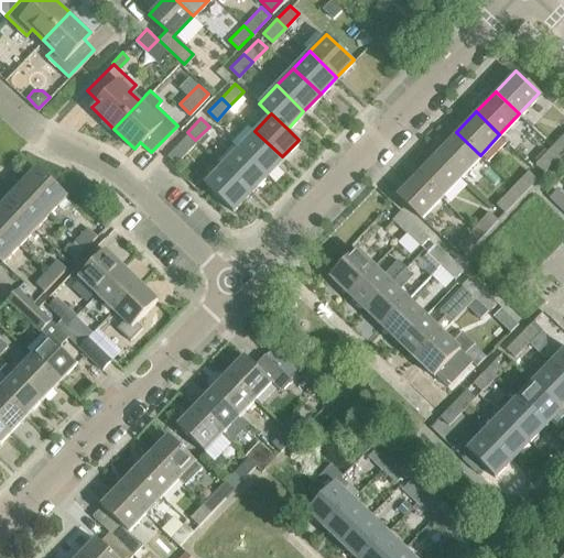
[(255,131),(238,148),(266,174),(282,156),(255,131)]
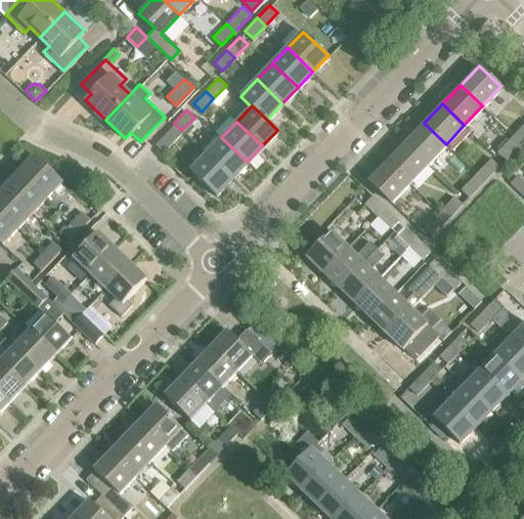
[(523,122),(512,135),(520,142),(523,137),(523,122)]
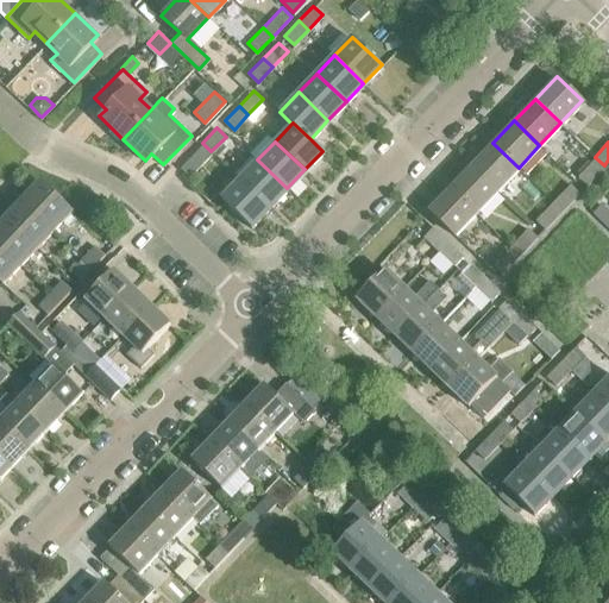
[(211,151),(202,143),(180,167),(188,175),(211,151)]
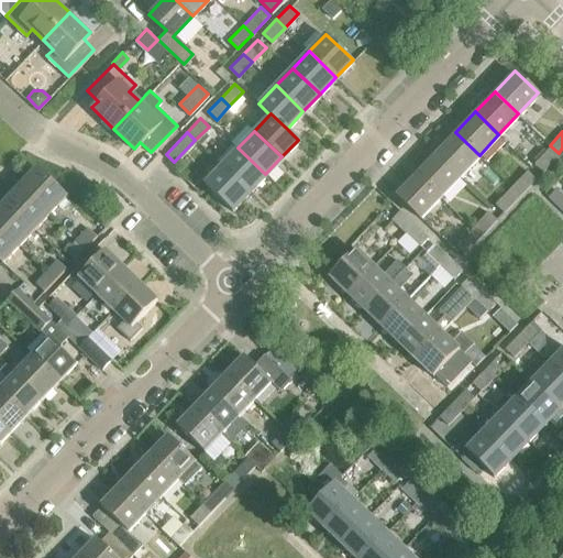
[(455,132),(437,153),(460,175),(479,155),(455,132)]
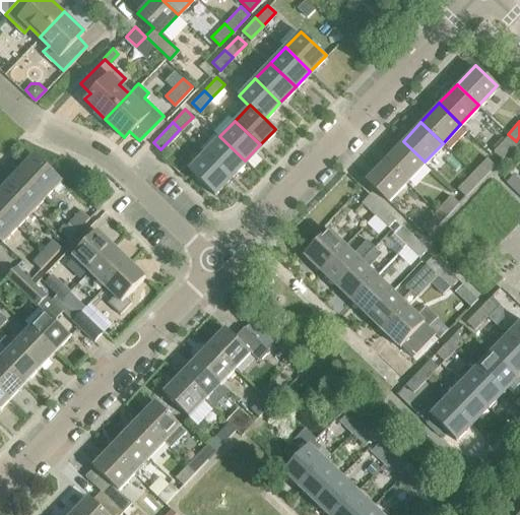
[(516,141),(508,134),(493,149),(501,156),(516,141)]
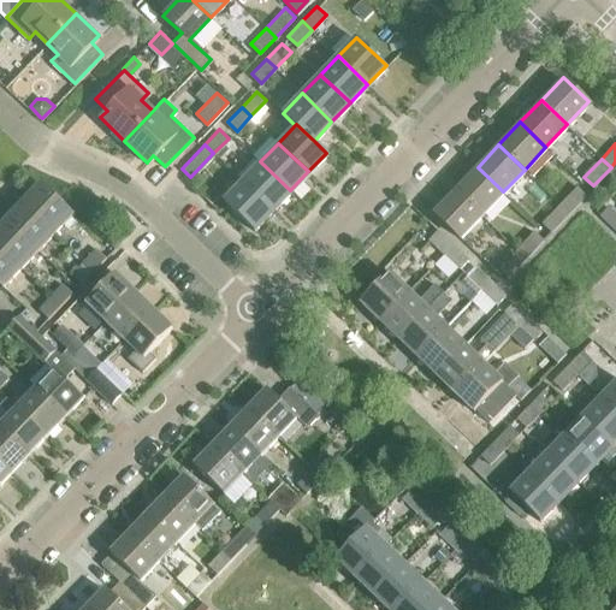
[(260,161),(242,181),(272,209),(290,190),(260,161)]
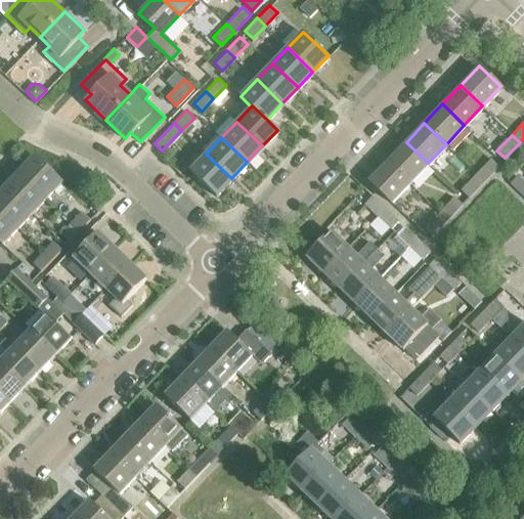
[(406,142),(388,161),(409,182),(428,163),(406,142)]
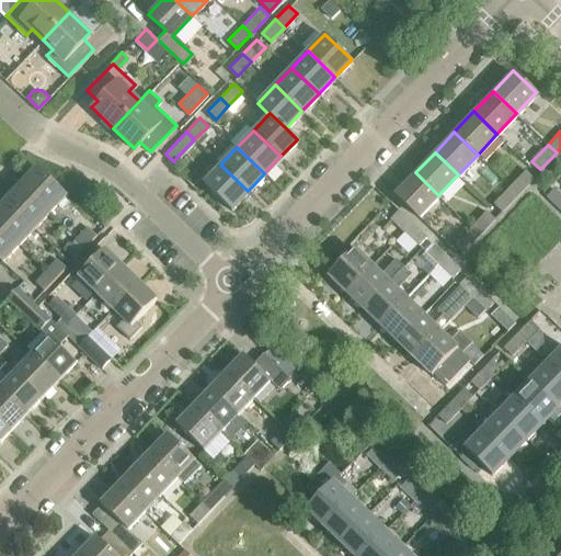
[(248,191),(220,165),(204,182),(231,207),(248,191)]
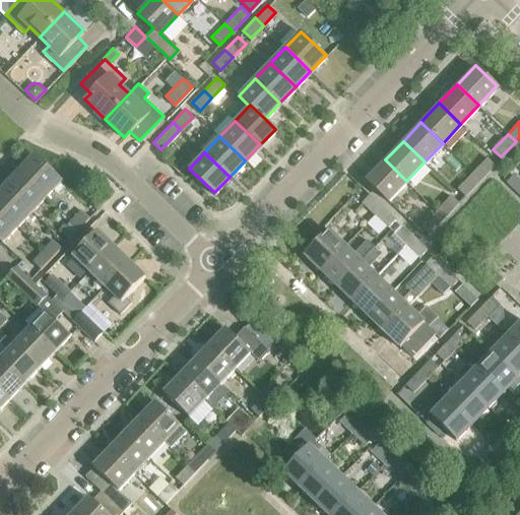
[(35,153),(19,170),(47,194),(61,179),(35,153)]
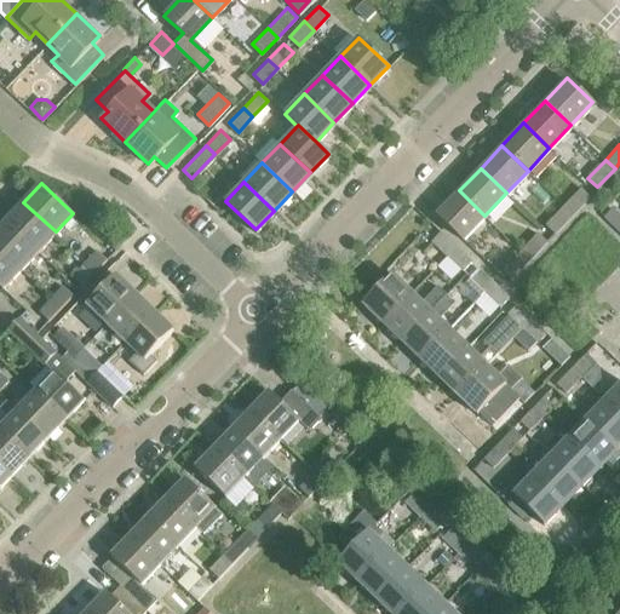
[(581,185),(563,204),(572,213),(591,193),(581,185)]
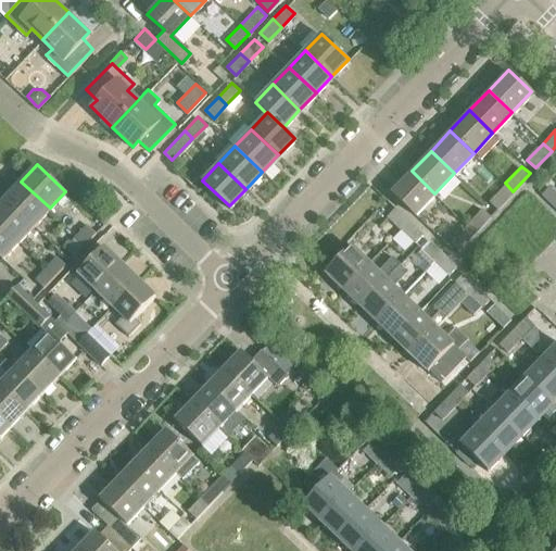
[(434,193),(412,171),(392,191),(415,214),(434,193)]
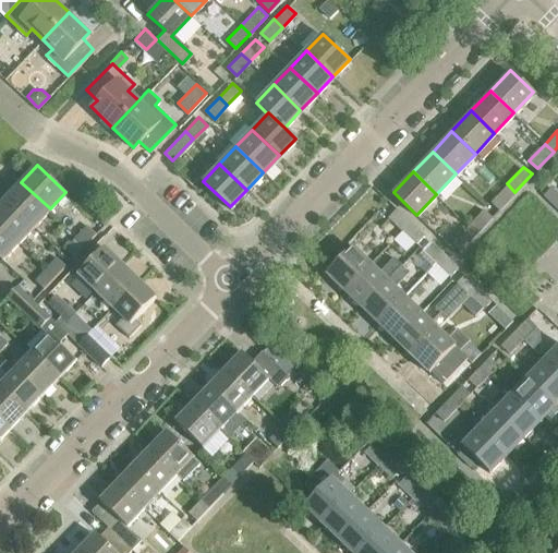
[(21,182),(7,196),(34,225),(50,208),(21,182)]
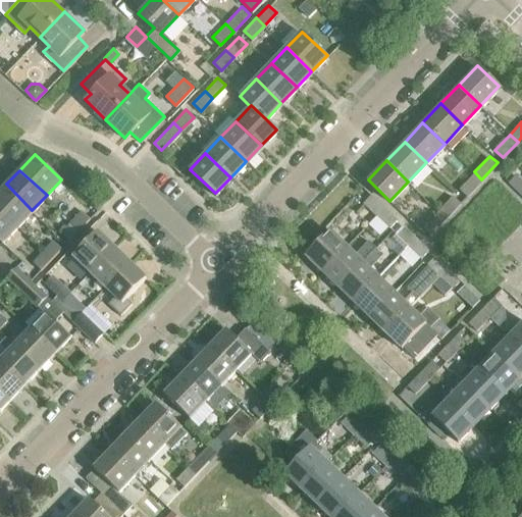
[(481,179),(474,171),(459,187),(468,194),(481,179)]
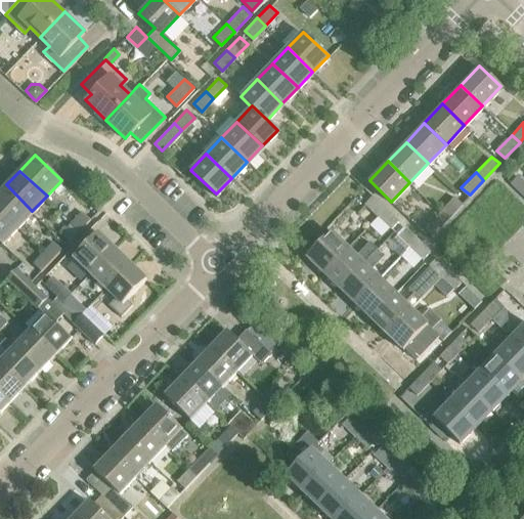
[(511,181),(523,195),(523,179),(518,174),(511,181)]
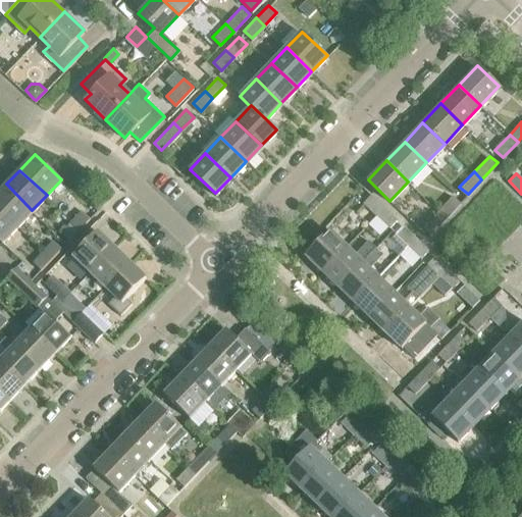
[(6,184),(0,190),(0,206),(18,224),(32,210),(6,184)]
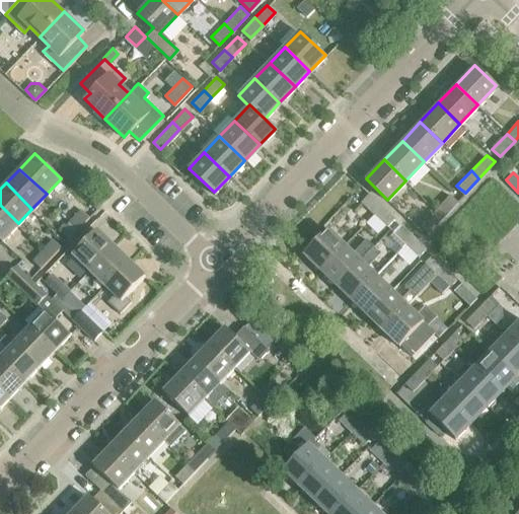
[(362,200),(375,212),(382,206),(368,193),(362,200)]
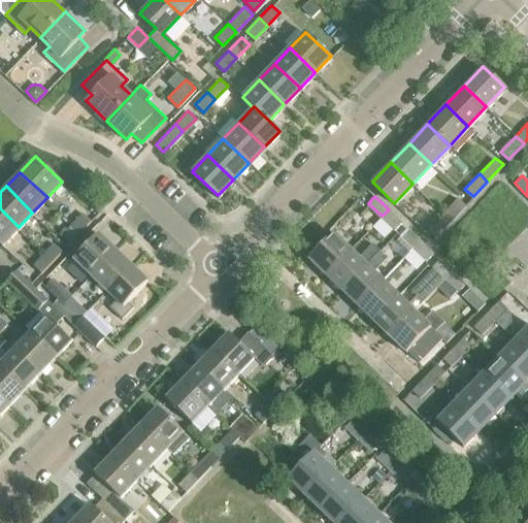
[(442,213),(450,220),(465,204),(458,197),(442,213)]
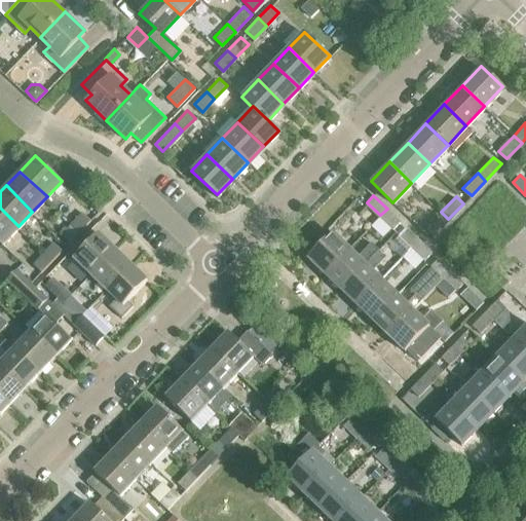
[(19,226),(0,208),(0,239),(3,243),(19,226)]
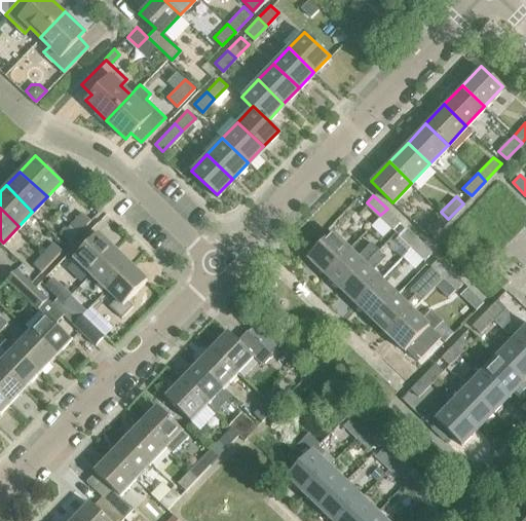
[(387,209),(380,215),(391,226),(399,219),(387,209)]
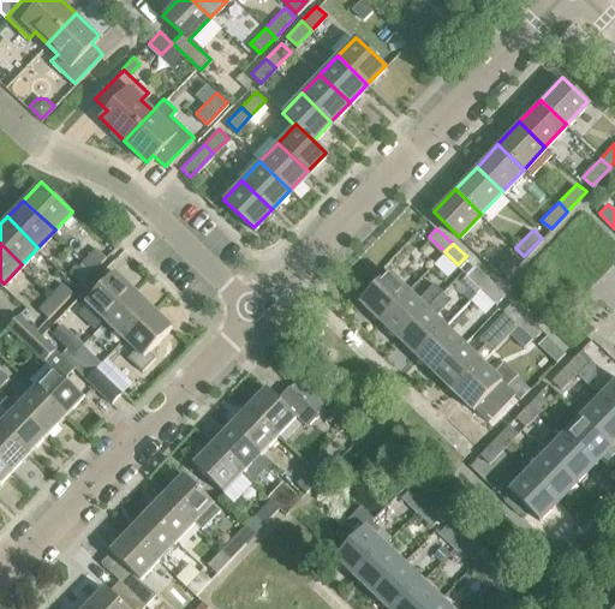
[(95,246),(84,258),(94,268),(105,255),(95,246)]
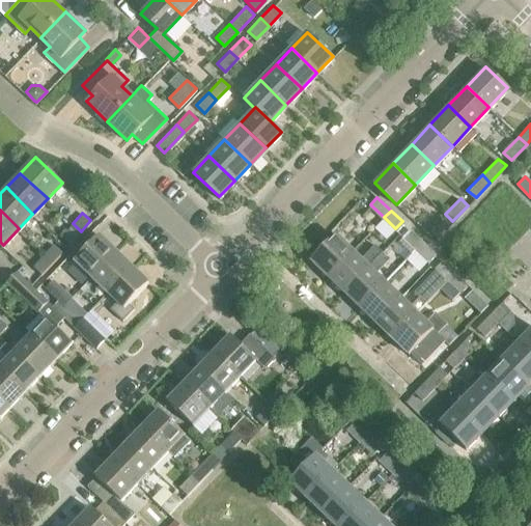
[(452,221),(445,214),(429,229),(437,237),(446,228),(452,221)]
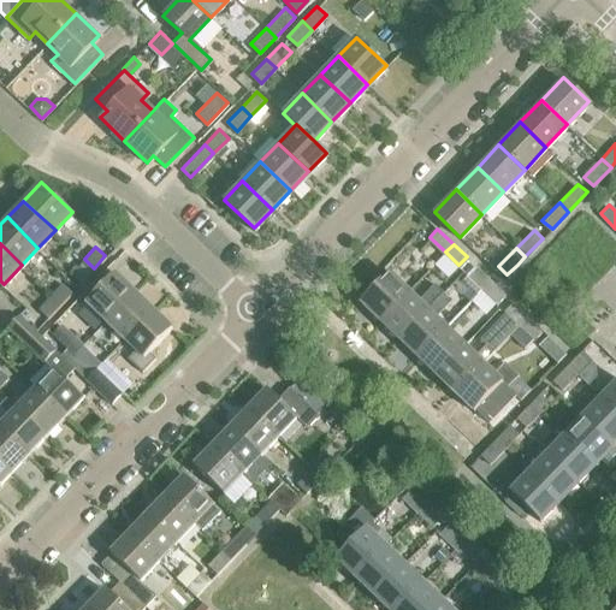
[(94,268),(84,259),(72,272),(82,280),(94,268)]
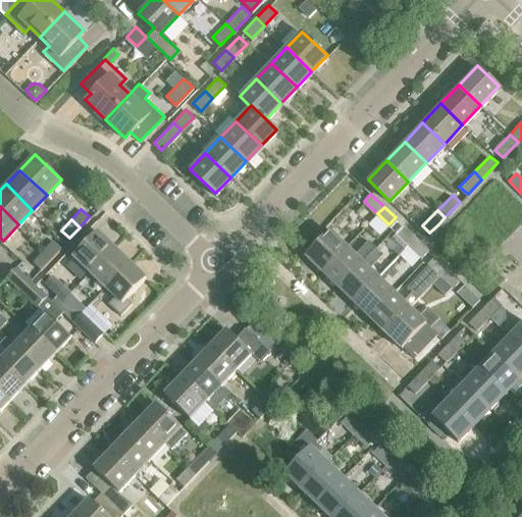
[(395,230),(409,244),(416,237),(403,224),(395,230)]
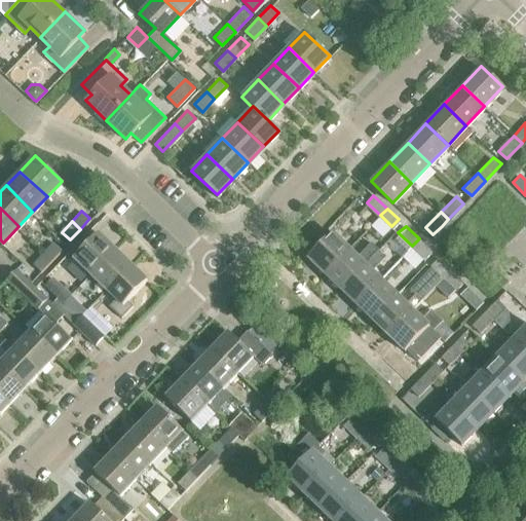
[(73,256),(89,272),(114,248),(98,231),(73,256)]
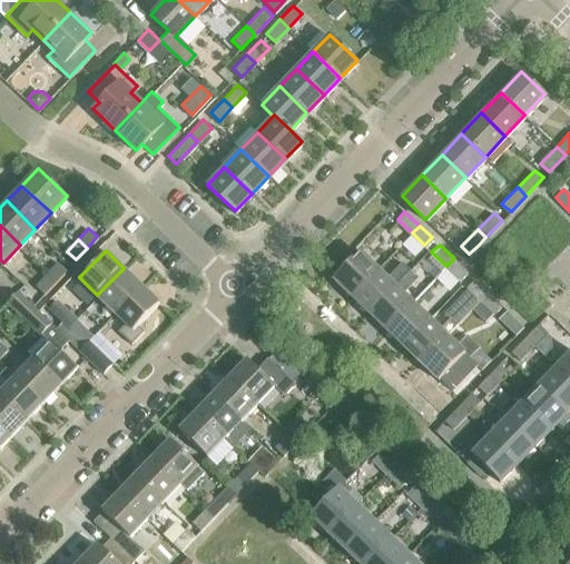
[(333,278),(352,296),(379,268),(360,250),(333,278)]
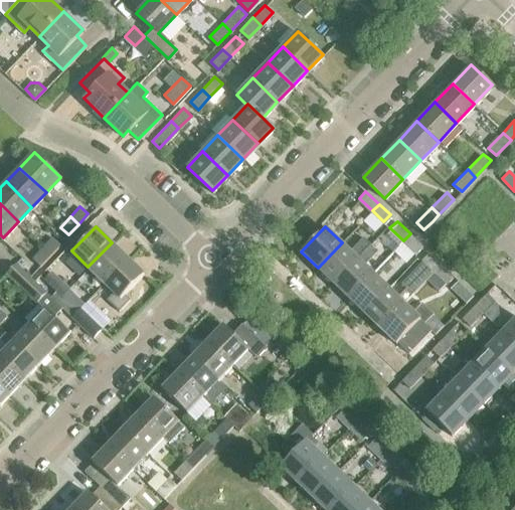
[(410,233),(403,240),(415,252),(423,245),(410,233)]
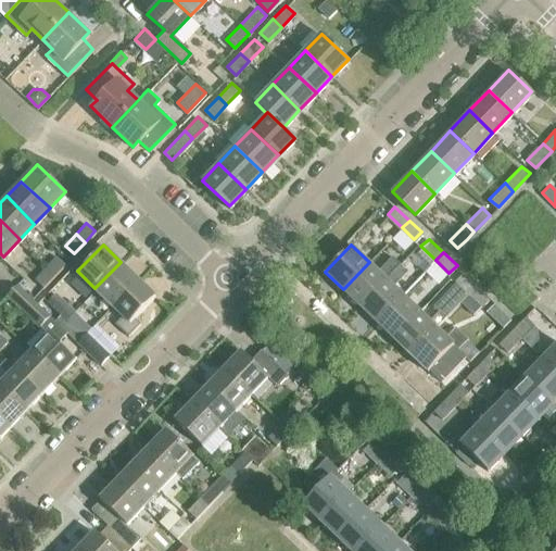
[(58,254),(46,265),(54,275),(66,263),(58,254)]
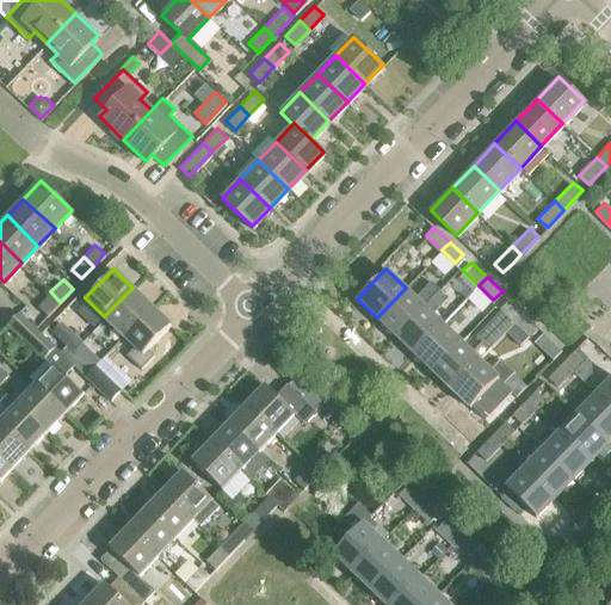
[(377,318),(395,335),(424,306),(440,289),(439,288),(431,279),(414,297),(406,288),(377,318)]
